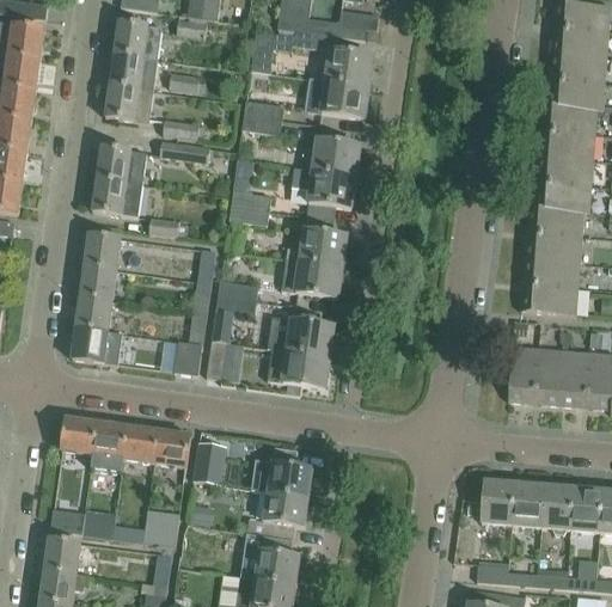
[(48,4),(24,0),(0,0),(0,12),(46,19),(48,4)]
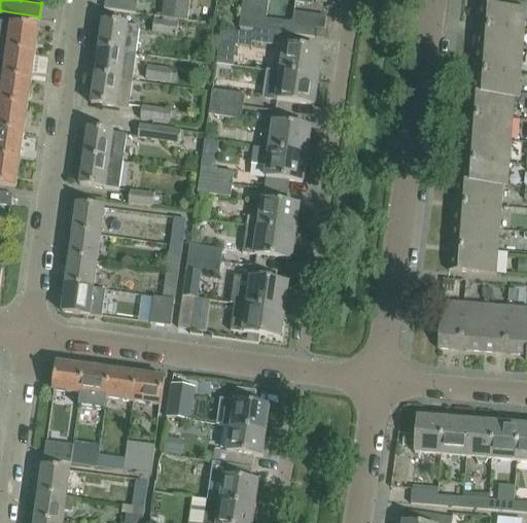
[(135,9),(136,0),(105,0),(104,5),(135,9)]
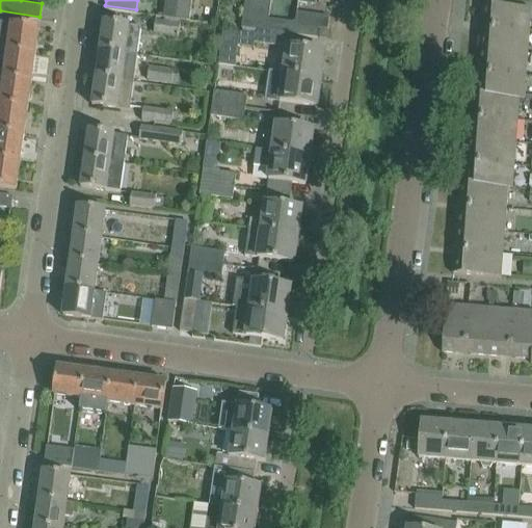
[(176,16),(178,0),(164,0),(163,14),(176,16)]
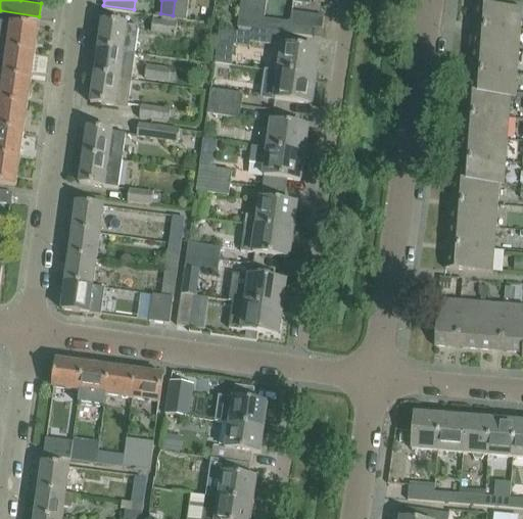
[(175,0),(173,15),(185,16),(187,0),(175,0)]
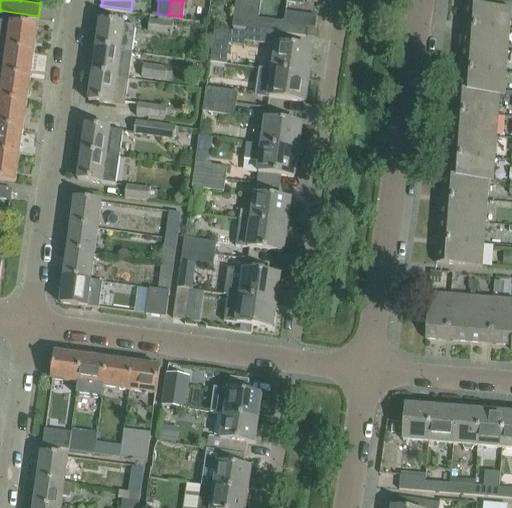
[(244,25),(247,0),(235,0),(232,23),(244,25)]
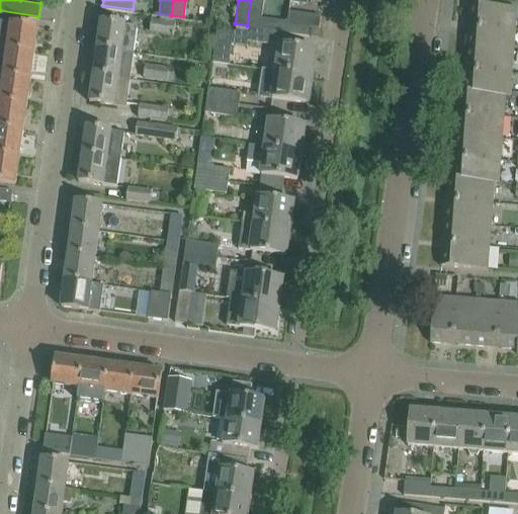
[(250,0),(247,25),(259,26),(262,0),(250,0)]
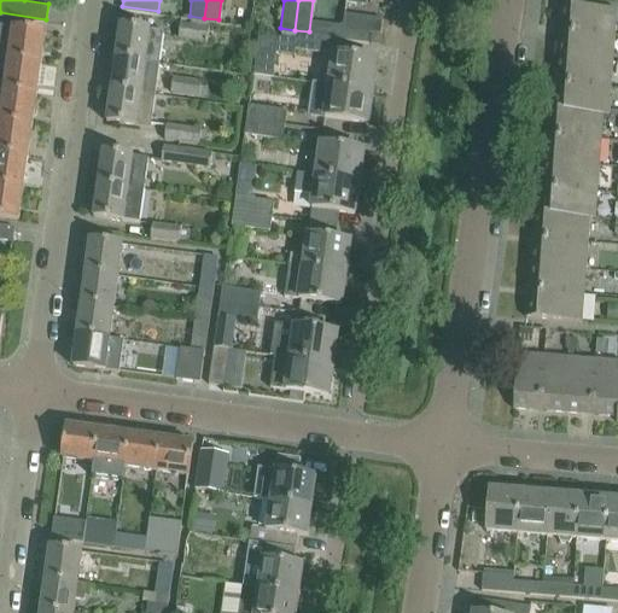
[(561,1),(559,27),(614,31),(616,5),(561,1)]
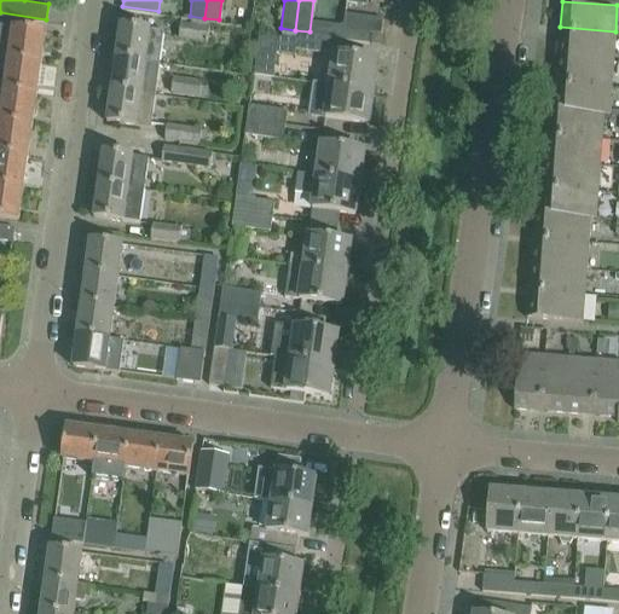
[(381,30),(383,15),(346,9),(341,36),(369,40),(370,29),(381,30)]
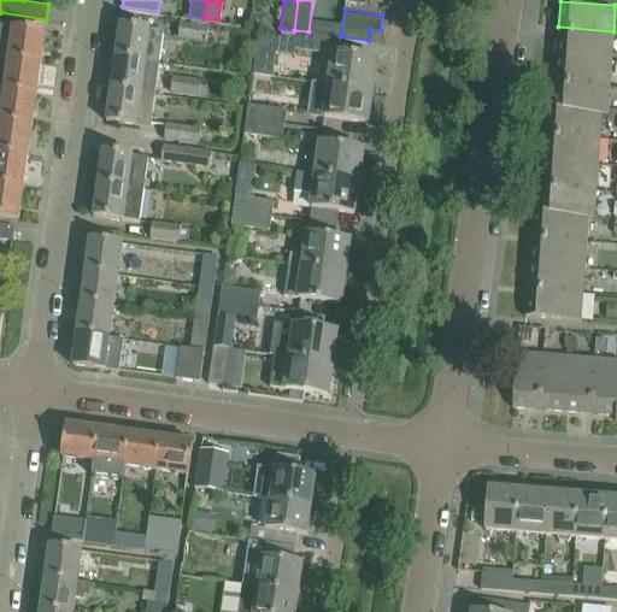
[(206,37),(209,23),(180,19),(178,34),(206,37)]
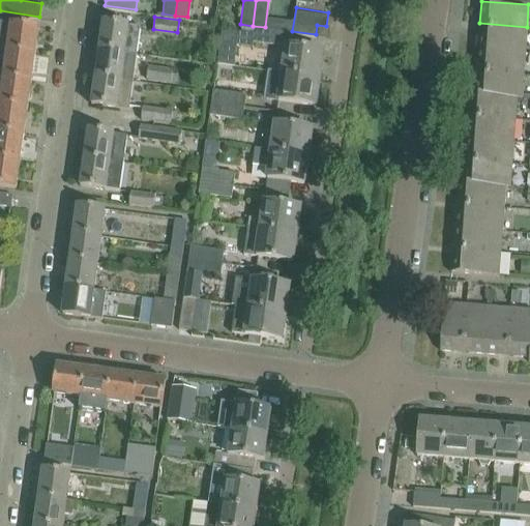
[(0,18),(0,46),(7,47),(34,51),(38,24),(0,18)]
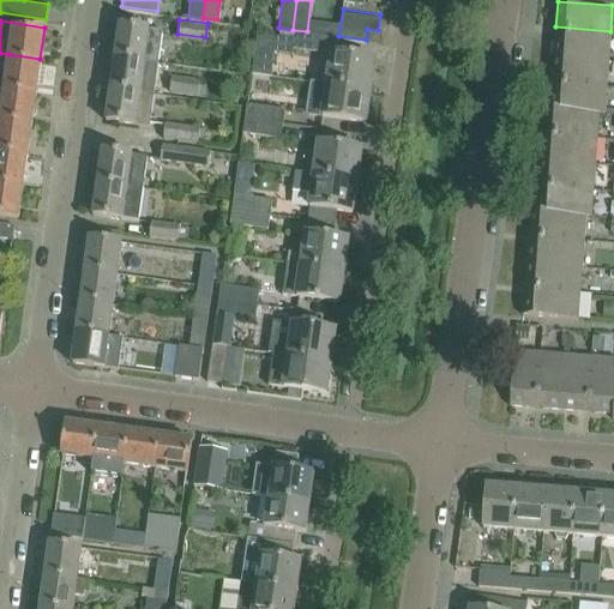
[(119,20),(114,54),(157,60),(162,26),(119,20)]
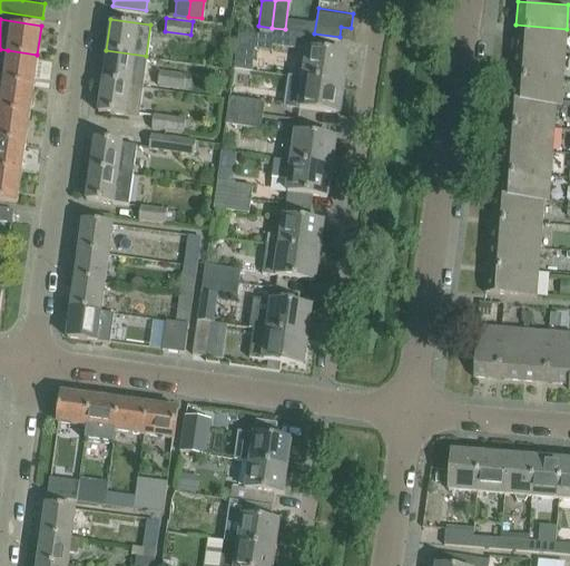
[(564,52),(567,29),(516,25),(513,49),(564,52)]
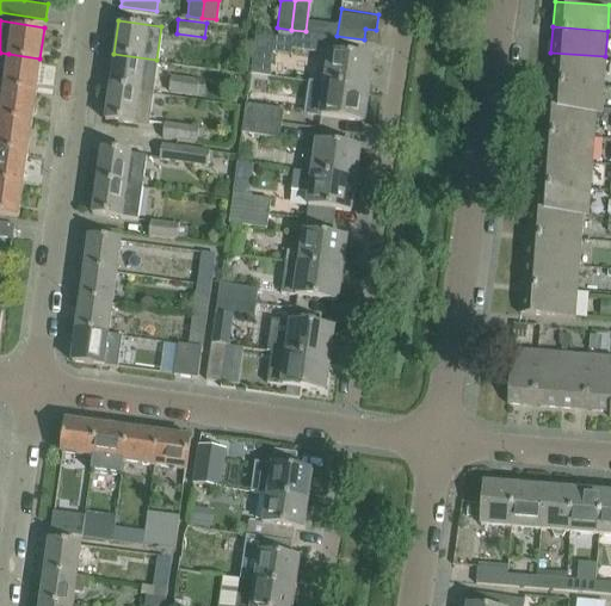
[(270,72),(273,48),(291,50),(294,35),(255,30),(251,69),(270,72)]
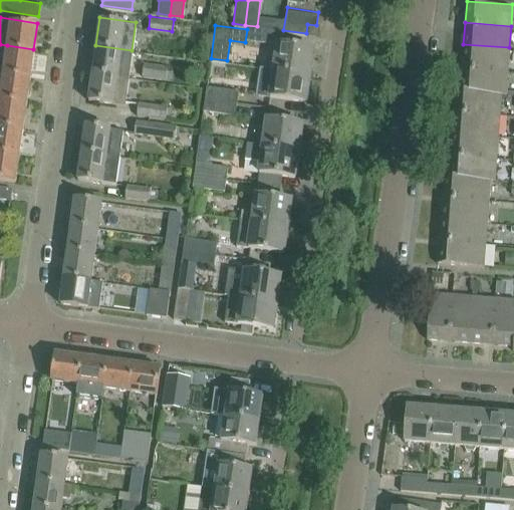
[(315,33),(316,26),(309,25),(308,32),(315,33)]
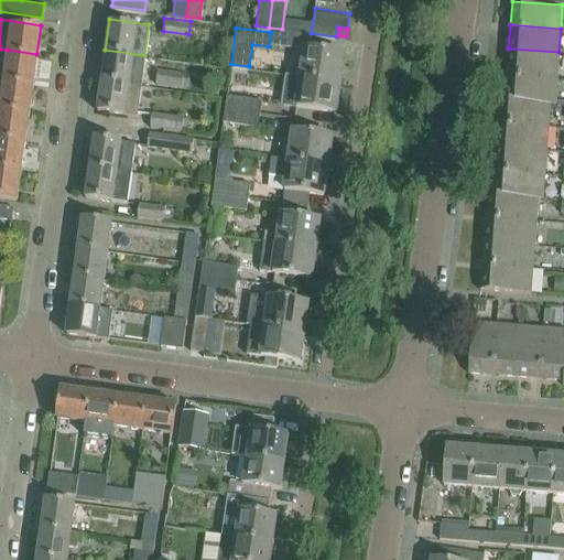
[(344,50),(305,44),(301,74),(339,79),(344,50)]
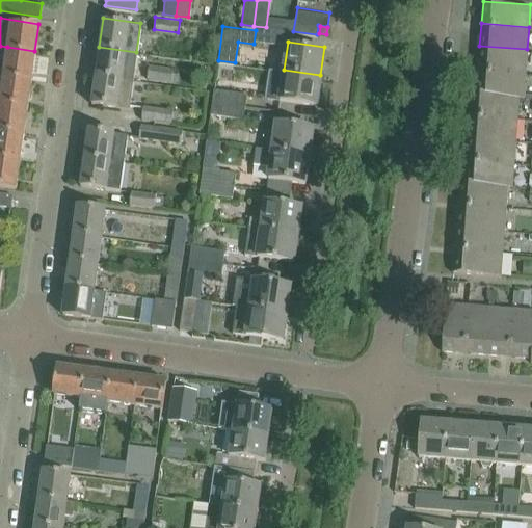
[(526,72),(527,49),(479,46),(478,68),(526,72)]
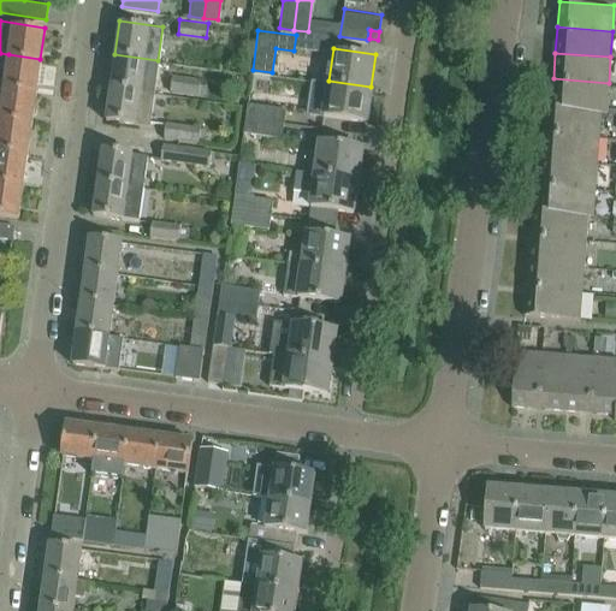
[(36,90),(40,59),(9,54),(6,69),(0,67),(0,84),(4,85),(36,90)]
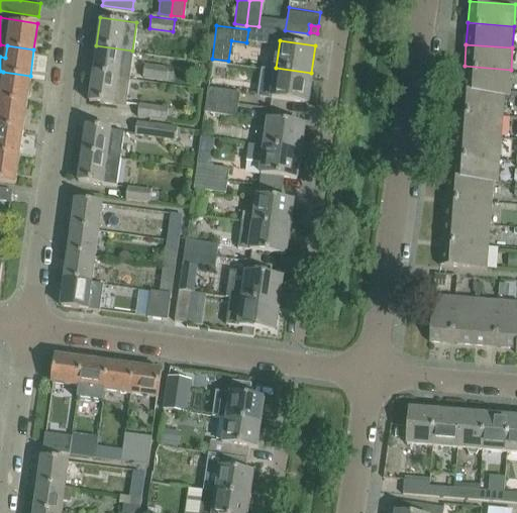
[(129,77),(132,50),(96,45),(93,72),(129,77)]
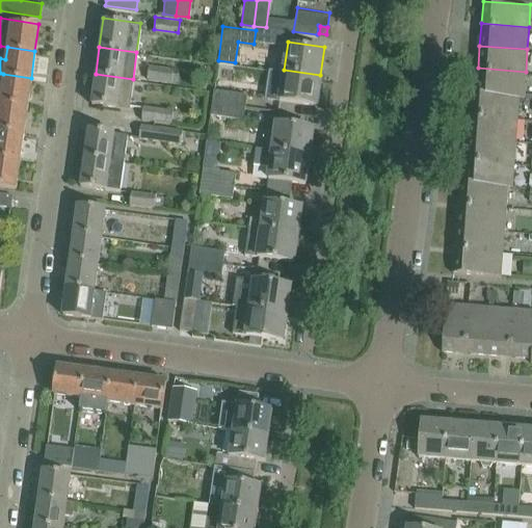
[(170,80),(173,68),(149,63),(147,77),(170,80)]
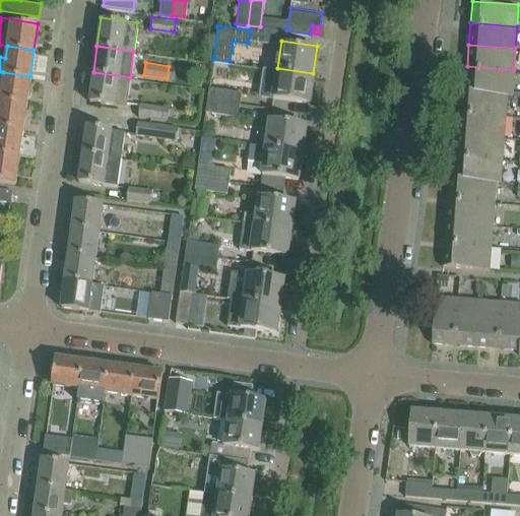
[(264,66),(260,92),(273,94),(309,100),(313,73),(277,68),(264,66)]
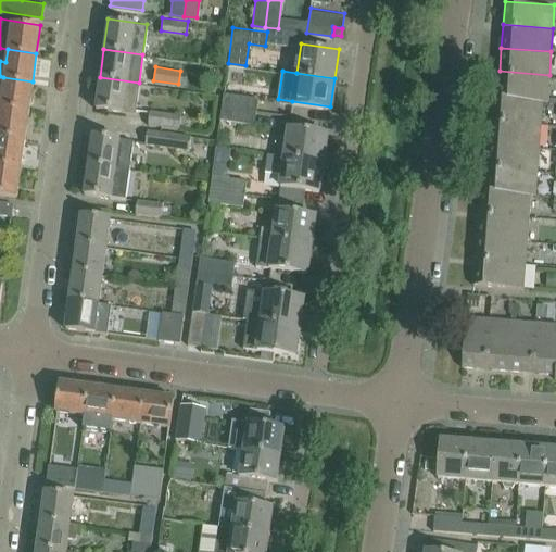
[(547,99),(550,75),(500,71),(497,95),(542,98),(542,99),(547,99)]
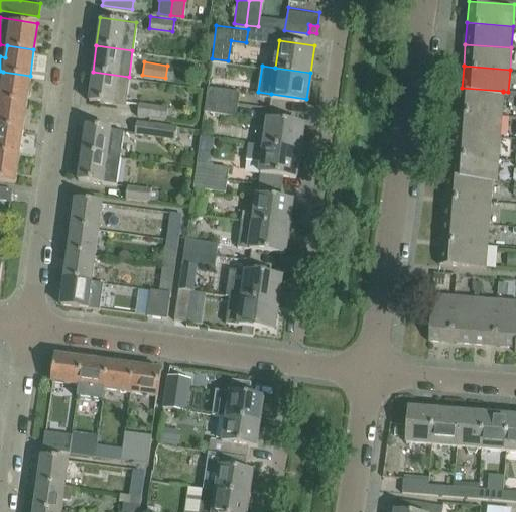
[(0,97),(26,102),(30,76),(3,72),(0,92),(0,97)]
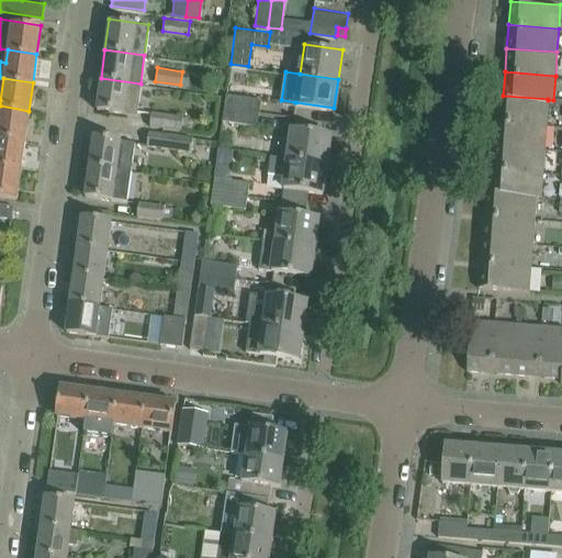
[(136,112),(141,84),(101,78),(97,107),(136,112)]
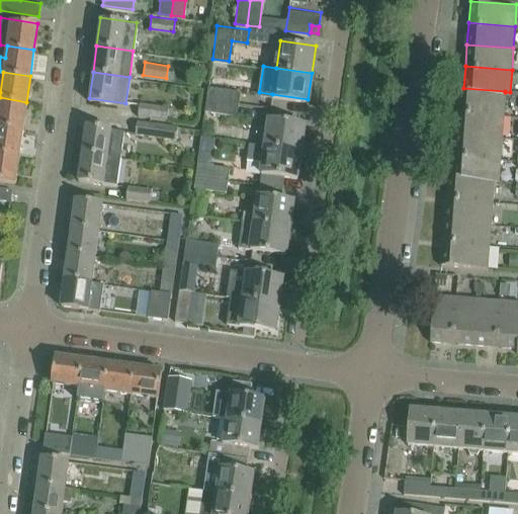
[(238,101),(240,88),(207,84),(205,96),(238,101)]
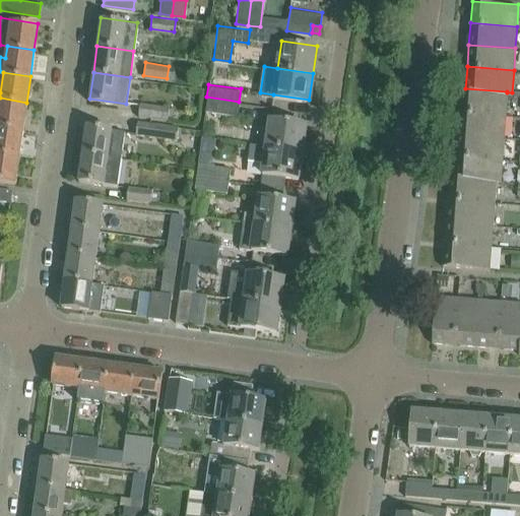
[(506,114),(507,92),(507,91),(465,88),(460,87),(459,110),(506,114)]
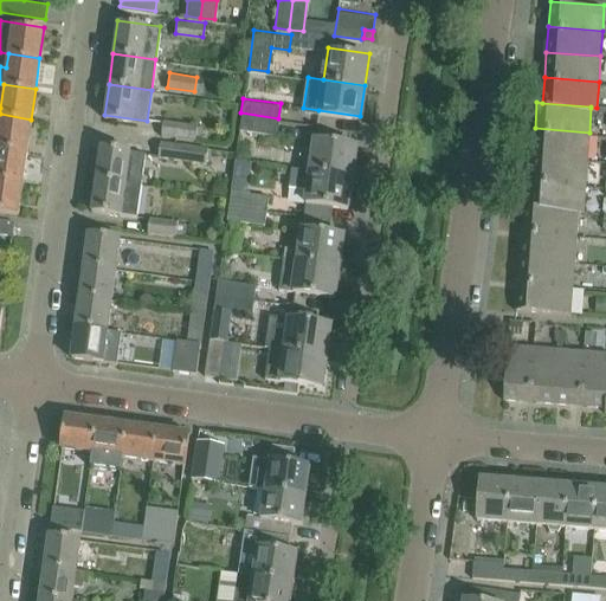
[(277,131),(278,118),(240,112),(238,127),(277,131)]
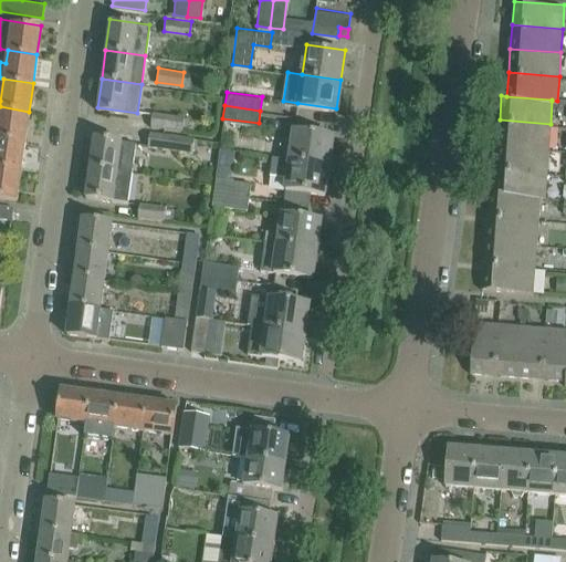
[(0,136),(24,141),(29,112),(0,106),(0,136)]
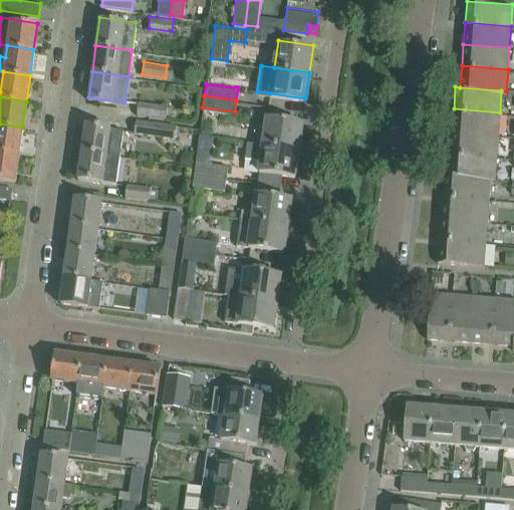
[(167,103),(139,98),(137,112),(165,116),(167,103)]
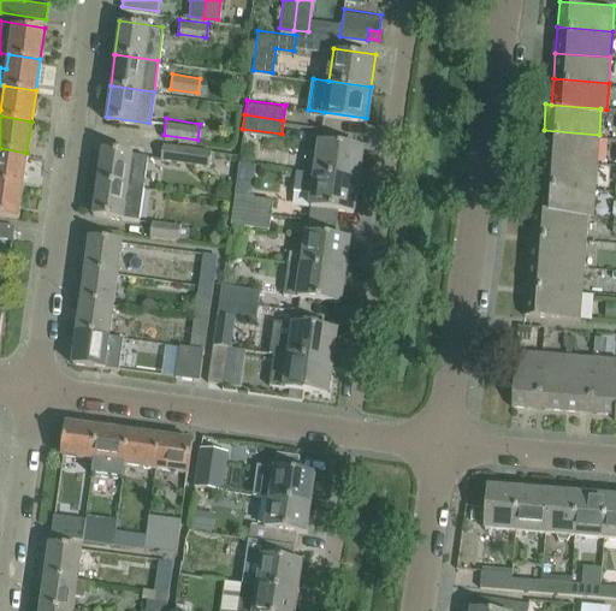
[(597,160),(599,135),(544,130),(542,156),(597,160)]
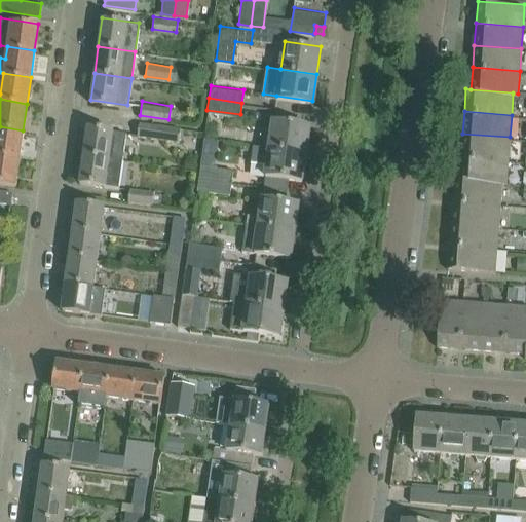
[(305,152),(309,124),(273,119),(269,147),(305,152)]
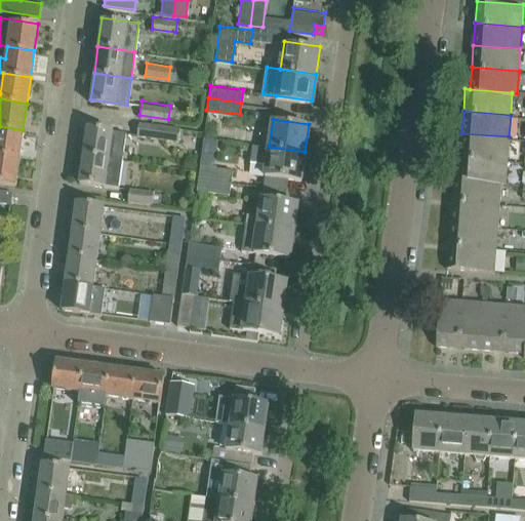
[(179,127),(161,124),(138,121),(136,133),(177,139),(179,127)]
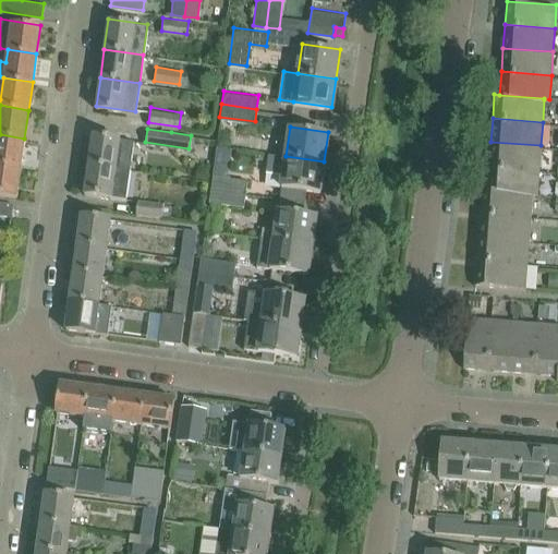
[(92,133),(88,163),(130,168),(134,139),(92,133)]
